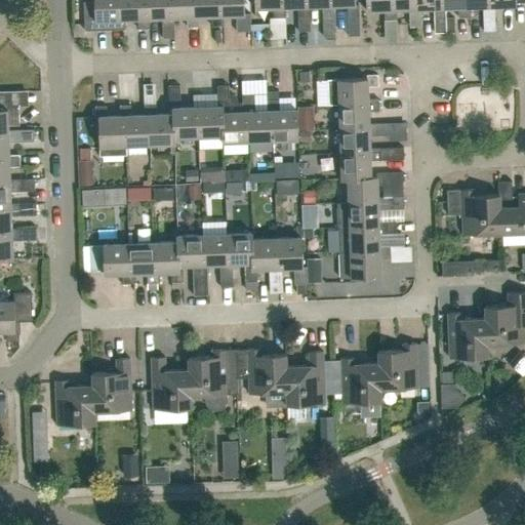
[(125,18),(121,18),(119,0),(93,0),(94,1),(84,1),(85,31),(125,29),(125,18)]
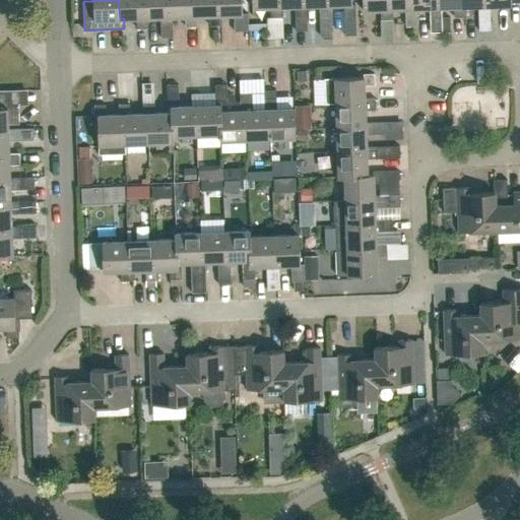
[(144,18),(142,0),(118,0),(120,18),(124,18),(136,18),(137,28),(148,27),(148,17),(144,18)]
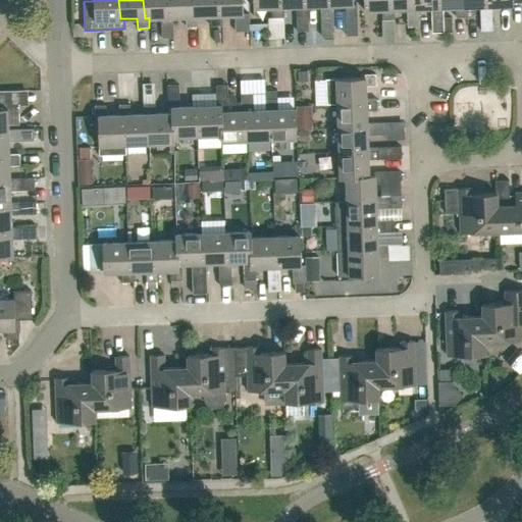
[(162,38),(173,38),(173,16),(169,17),(168,0),(143,0),(145,18),(149,17),(161,17),(162,38)]
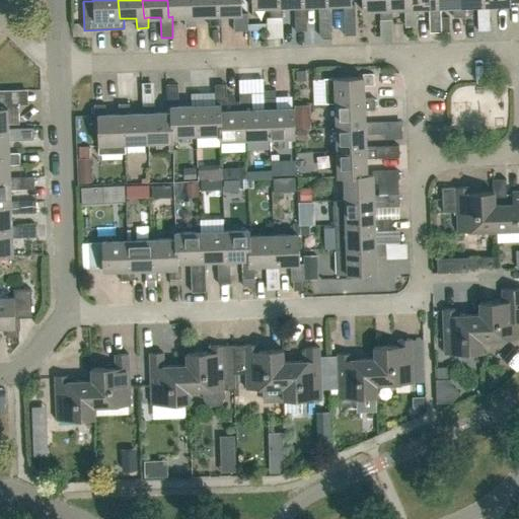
[(167,0),(168,17),(172,16),(184,16),(186,26),(197,26),(197,16),(193,16),(191,0),(167,0)]
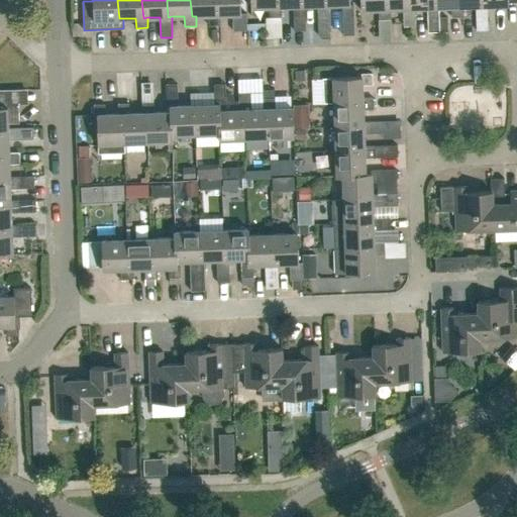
[(220,25),(220,15),(216,15),(214,0),(190,0),(192,16),(196,16),(208,15),(209,25),(220,25)]
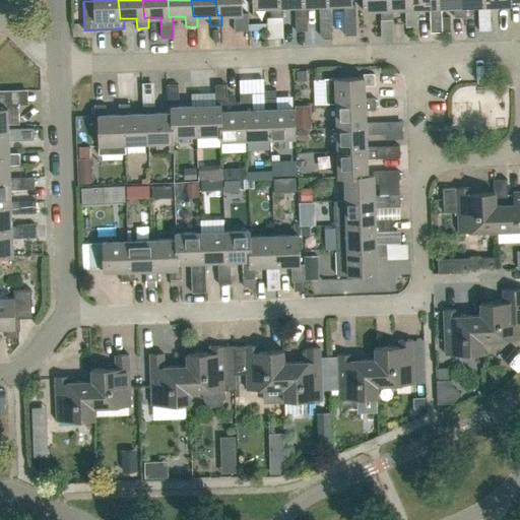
[(243,13),(242,0),(215,0),(217,15),(221,15),(234,14),(234,30),(248,30),(248,13),(243,13)]
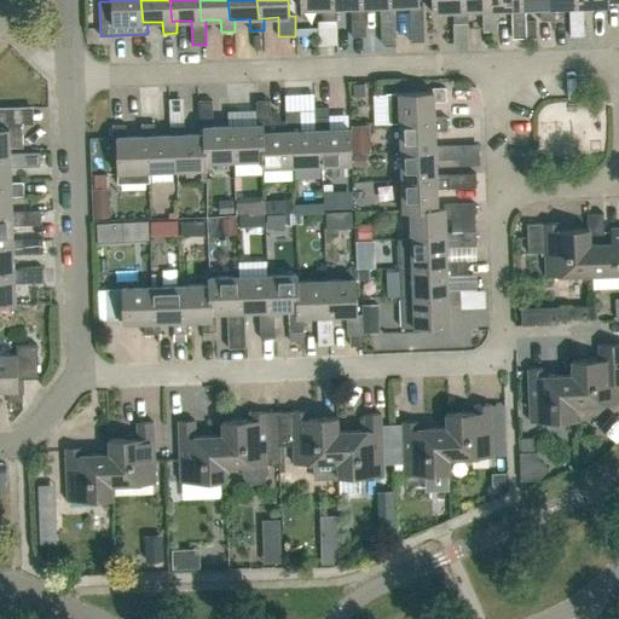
[(323,21),(336,21),(336,9),(331,9),(330,0),(300,0),(300,10),(322,9),(323,21)]
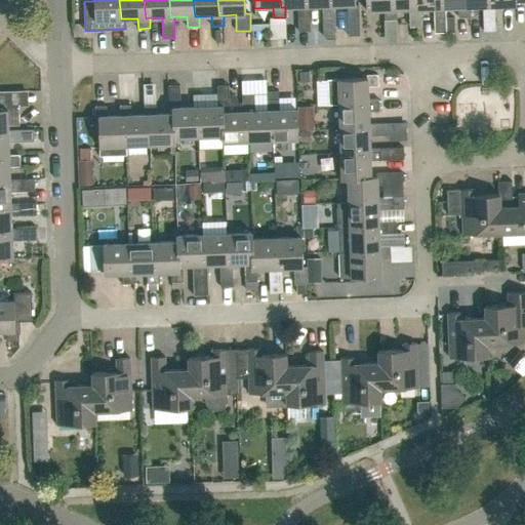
[(280,0),(281,7),(285,7),(297,6),(298,31),(311,31),(310,6),(306,6),(305,0),(280,0)]
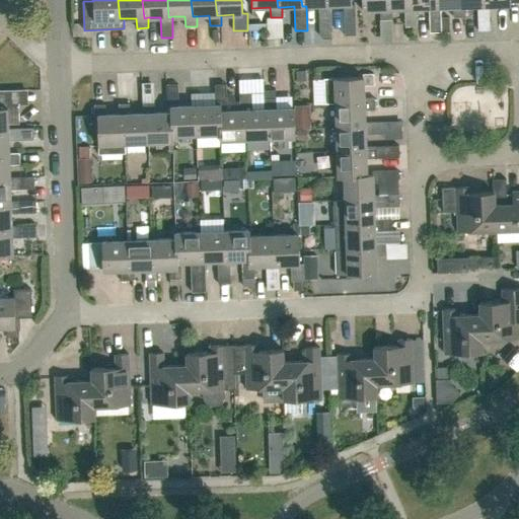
[(306,6),(318,5),(319,35),(331,35),(330,5),(326,5),(325,0),(301,0),(302,6),(306,6)]
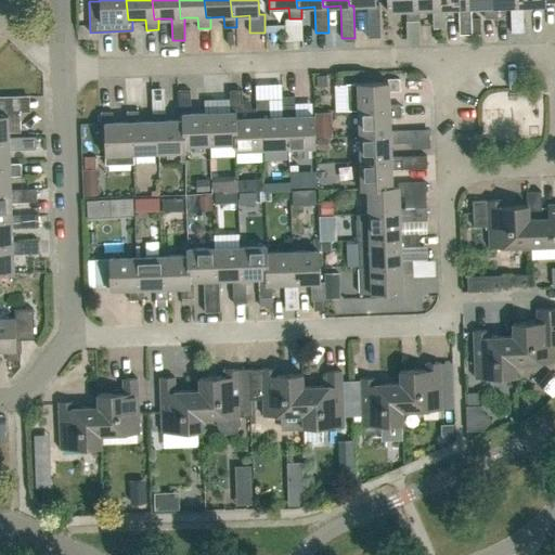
[(376,4),(375,0),(348,0),(349,5),(353,5),(366,5),(368,38),(381,37),(379,4),(376,4)]
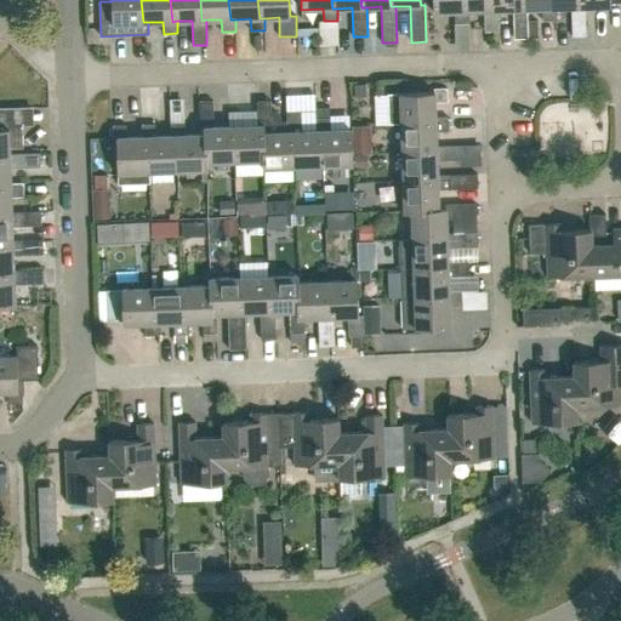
[(462,0),(432,0),(433,12),(455,11),(455,23),(469,23),(468,11),(463,11),(462,0)]
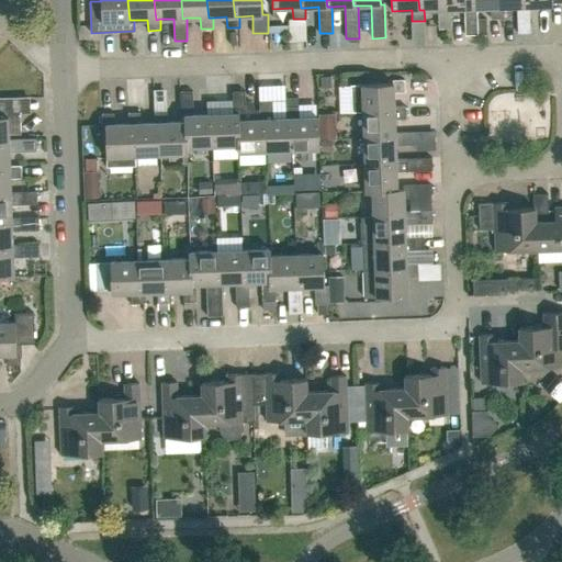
[(446,0),(418,0),(419,10),(424,10),(438,9),(439,29),(451,27),(450,9),(447,9),(446,0)]
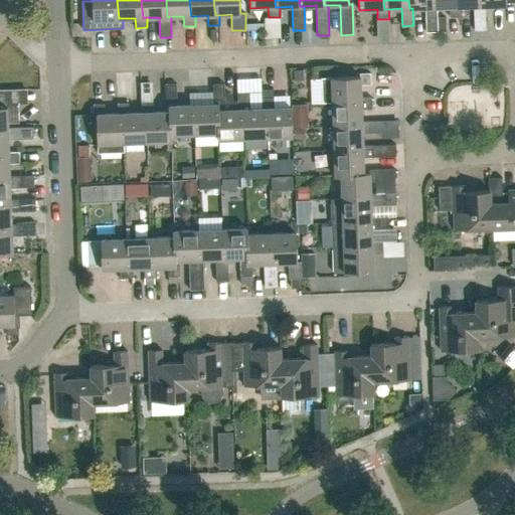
[(408,0),(409,8),(412,8),(425,8),(426,32),(438,31),(437,7),(433,7),(432,0),(408,0)]
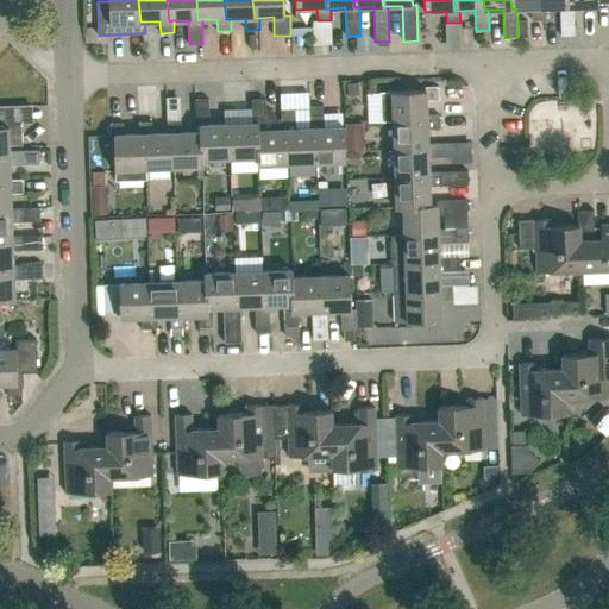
[(532,8),(532,20),(546,19),(545,7),(540,8),(539,0),(510,0),(512,8),(516,8),(532,8)]
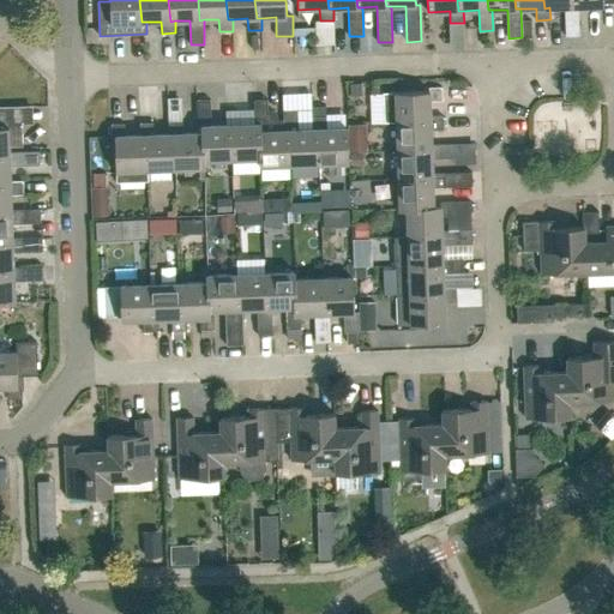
[(543,0),(545,8),(549,7),(565,7),(566,36),(579,36),(578,7),(573,7),(572,0),(543,0)]
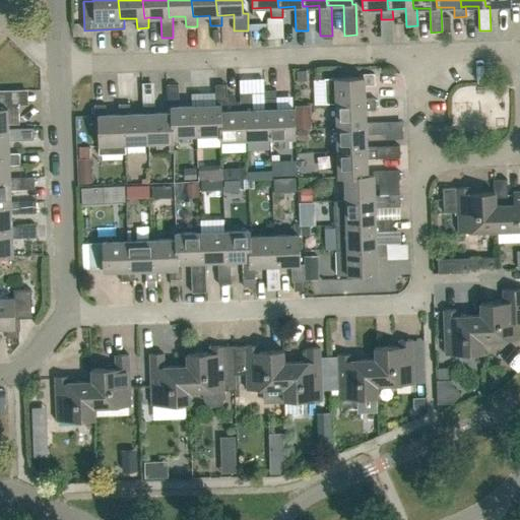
[(374,73),(364,74),(364,77),(334,78),(324,78),(325,105),(335,105),(335,104),(365,103),(365,99),(365,85),(375,85),(374,73)]
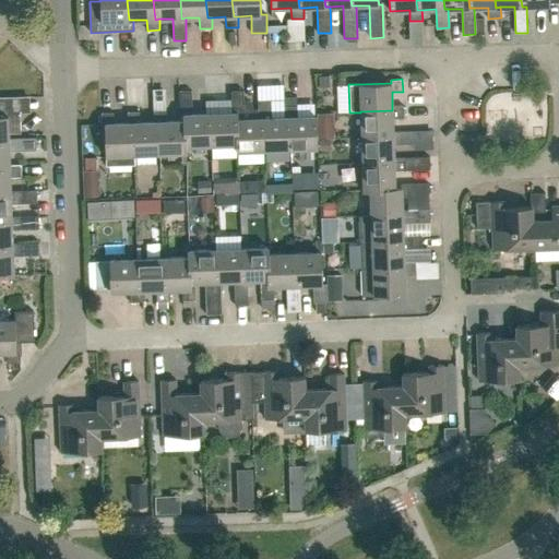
[(186,146),(187,146),(212,145),(211,114),(206,114),(192,114),(191,91),(179,91),(180,116),(182,116),(183,121),(185,121),(186,146)]
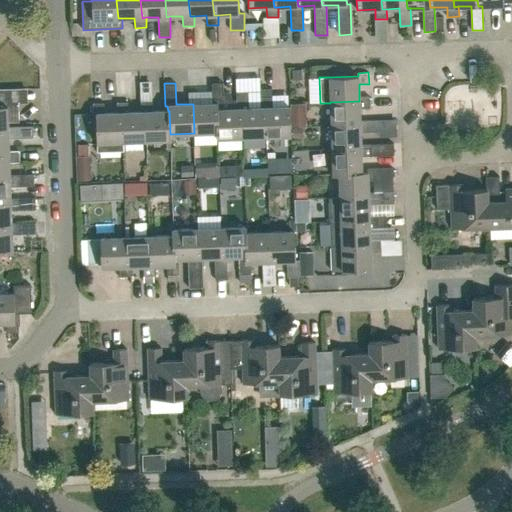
[(216,132),(217,138),(242,137),(241,108),(237,108),(236,100),(231,101),(231,96),(228,93),(224,93),(223,83),(212,83),(212,103),(218,103),(218,109),(217,109),(218,132),(216,132)]
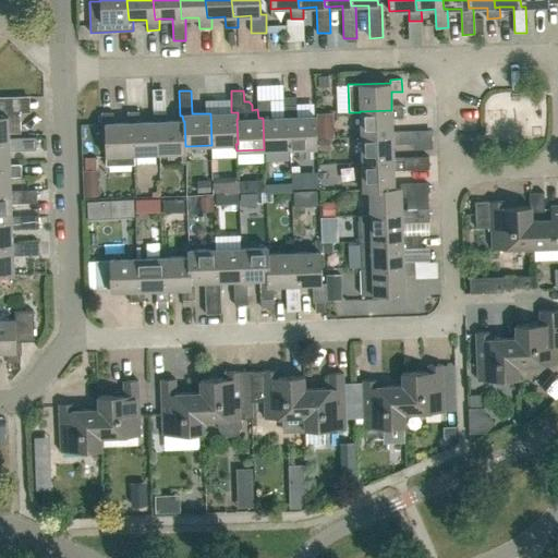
[(0,143),(9,143),(9,138),(9,133),(21,133),(20,111),(9,111),(8,97),(0,96),(0,143)]
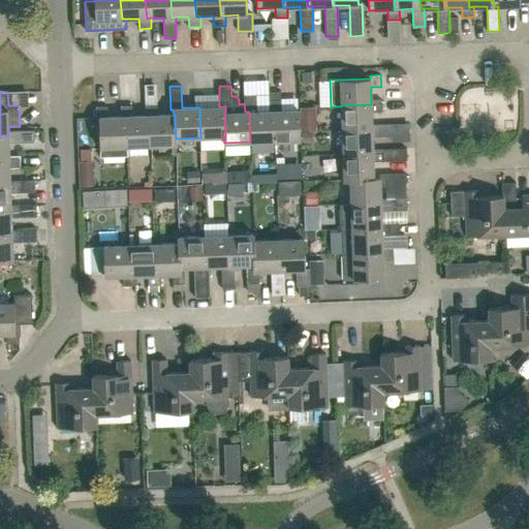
[(269,100),(281,100),(280,91),(269,92),(269,100)]
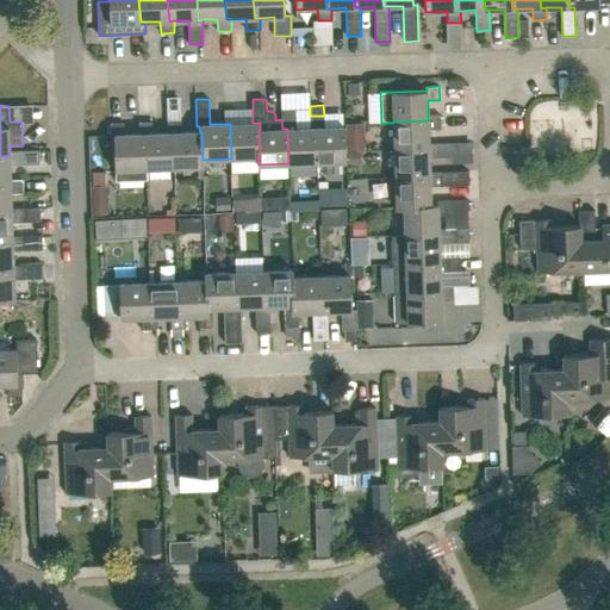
[(311,128),(296,129),(296,110),(281,110),(281,119),(282,129),(287,129),(288,163),(317,162),(316,128),(311,128)]
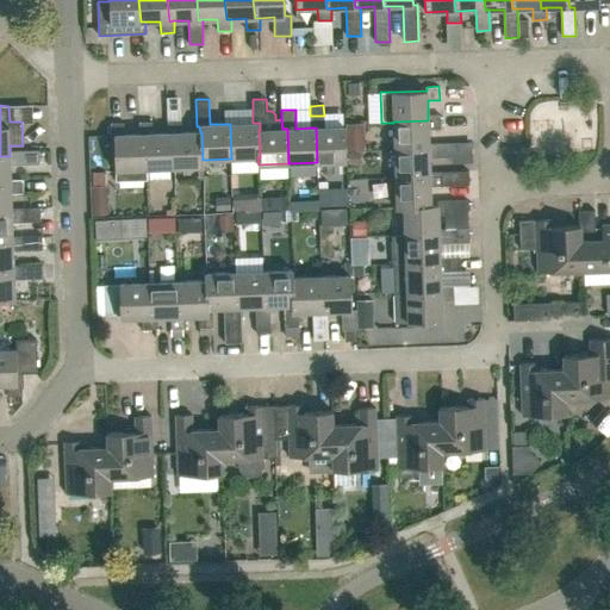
[(231,159),(257,157),(260,157),(259,130),(260,130),(260,123),(253,123),(238,124),(238,112),(224,112),(225,124),(230,124),(231,159)]
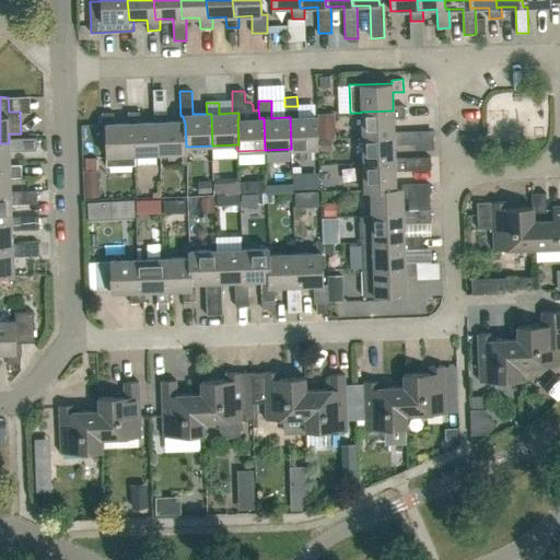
[(405,118),(404,105),(393,106),(393,111),(361,112),(361,113),(362,138),(394,137),(394,132),(394,118),(405,118)]
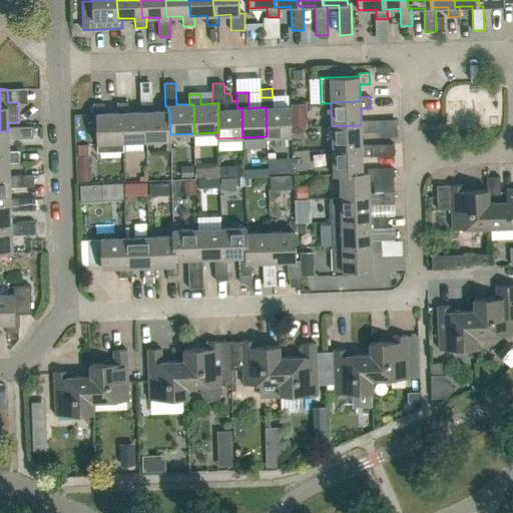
[(267,136),(292,136),(291,106),(273,107),(273,97),(261,97),(262,107),(266,107),(267,136)]
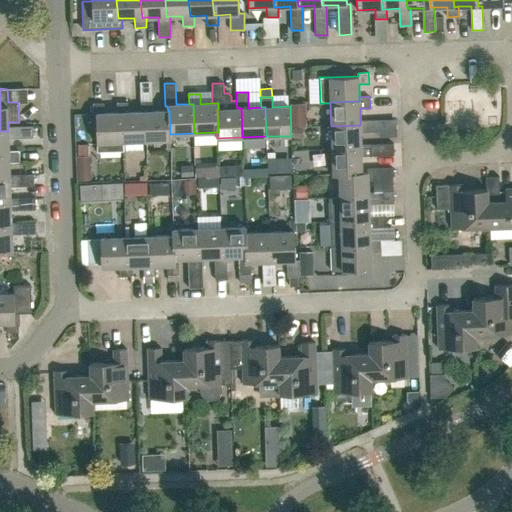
[(146,141),(170,140),(171,140),(171,134),(170,134),(169,111),(168,111),(152,111),(152,101),(140,102),(141,112),(145,112),(146,141)]
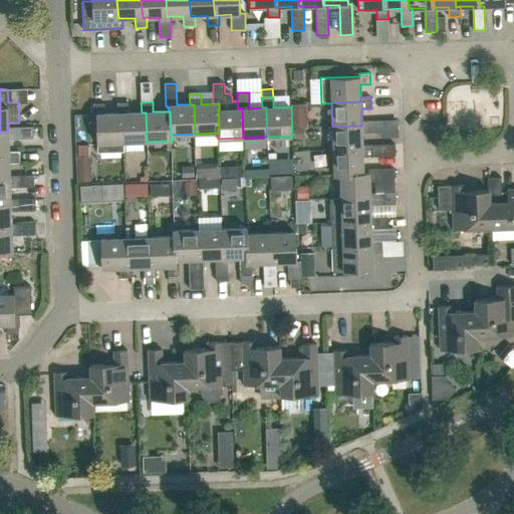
[(122,142),(123,142),(147,142),(146,112),(142,112),(129,112),(129,102),(116,103),(117,113),(121,112),(122,142)]
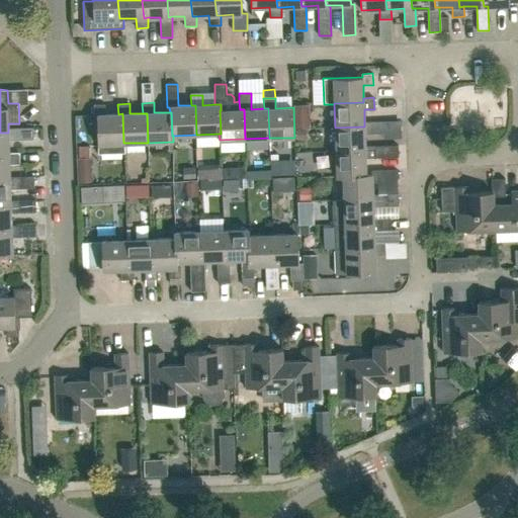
[(105,104),(93,104),(94,115),(97,115),(98,154),(124,153),(124,143),(123,143),(122,113),(118,114),(105,114),(105,104)]
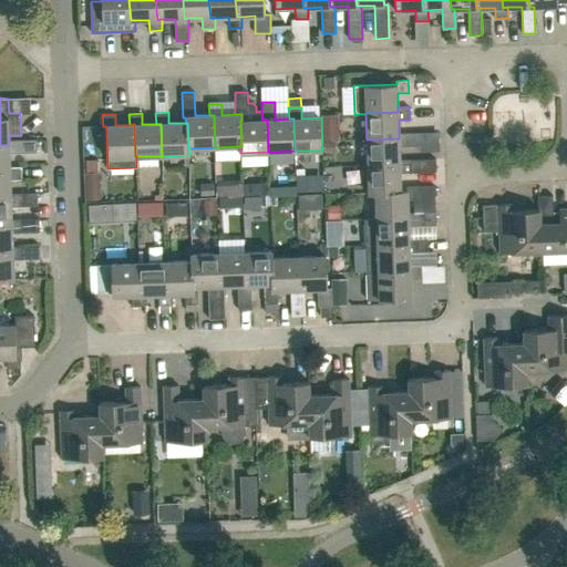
[(400,161),(400,146),(420,145),(420,133),(399,134),(399,138),(367,140),(368,166),(400,165),(400,161)]
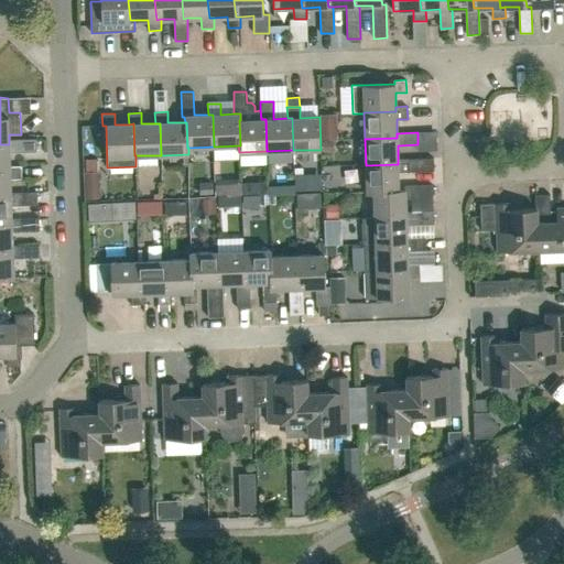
[(9,144),(0,144),(0,171),(10,171),(10,166),(10,152),(36,151),(35,139),(9,140),(9,144)]
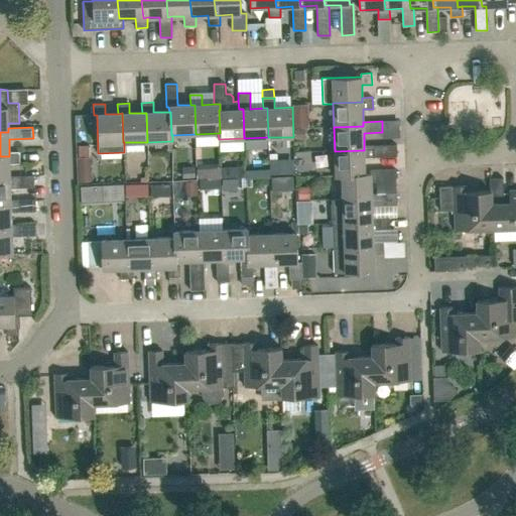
[(87,145),(77,146),(77,157),(88,157),(87,145)]
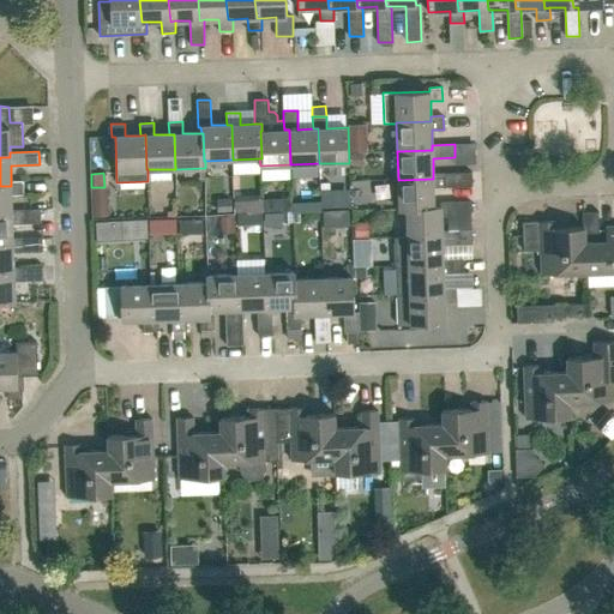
[(434,208),(434,206),(433,187),(473,186),(471,173),(433,174),(433,179),(398,180),(399,210),(407,210),(407,209),(434,208)]
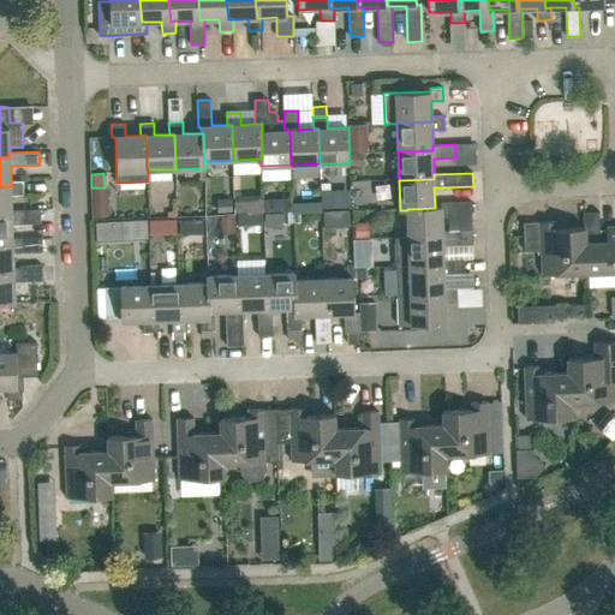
[(0,215),(12,215),(12,210),(11,195),(23,195),(23,181),(11,181),(11,186),(0,186),(0,215)]
